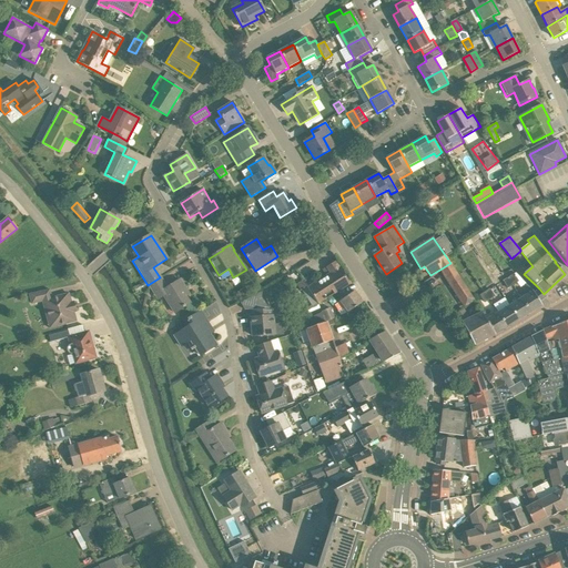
[(463,254),(468,251),(465,245),(459,249),(463,254)]
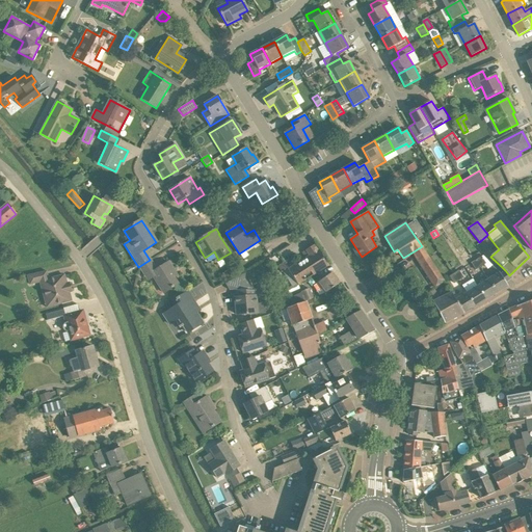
[(461,261),(470,258),(463,242),(455,245),(461,261)]
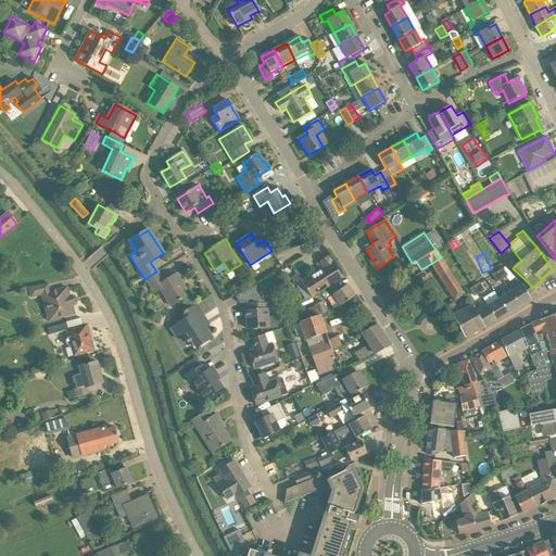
[(342,278),(328,255),(315,264),(319,270),(301,281),(311,298),(342,278)]
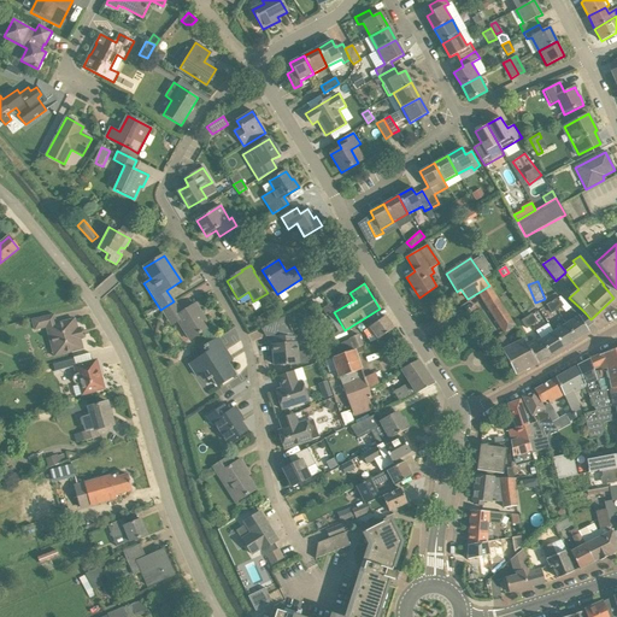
[(505,333),(516,325),(497,298),(487,304),(505,333)]
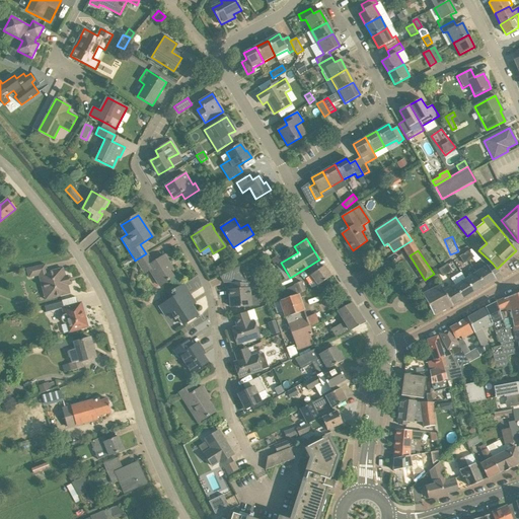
[(468,261),(473,257),(469,250),(464,253),(468,261)]
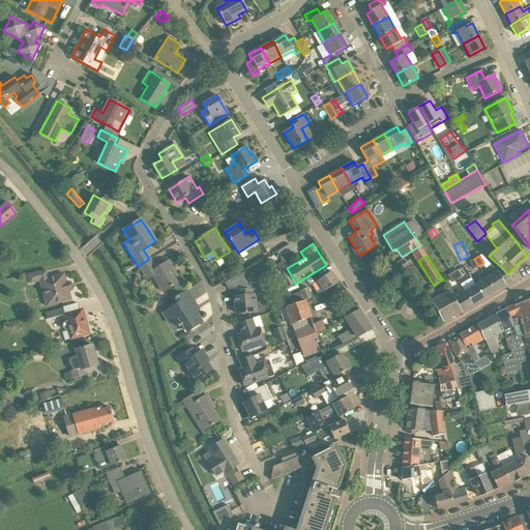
[(147,281),(152,277),(162,293),(177,284),(170,272),(174,270),(168,261),(155,269),(149,259),(138,266),(147,281)]
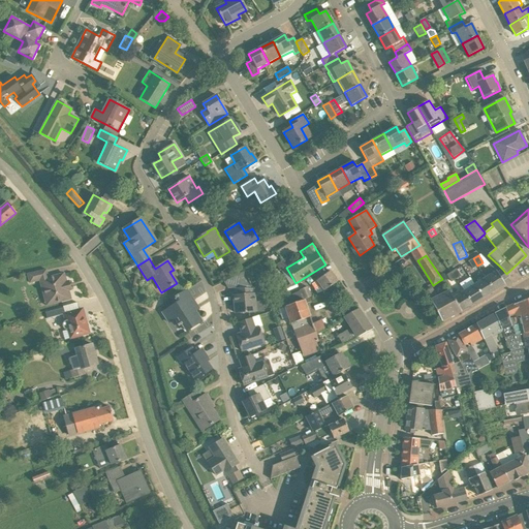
[(473,258),(468,261),(472,269),(477,266),(473,258)]
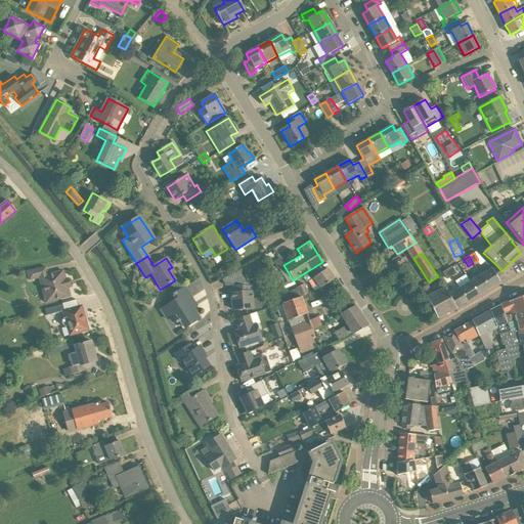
[(279,259),(274,262),(277,268),(284,264),(279,259)]
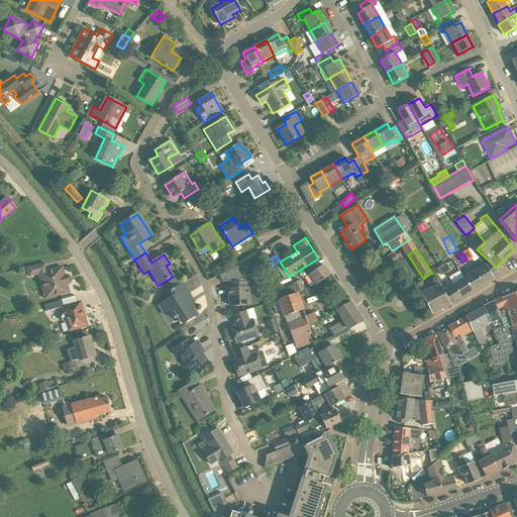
[(234,263),(229,256),(223,262),(226,266),(227,268),(234,263)]
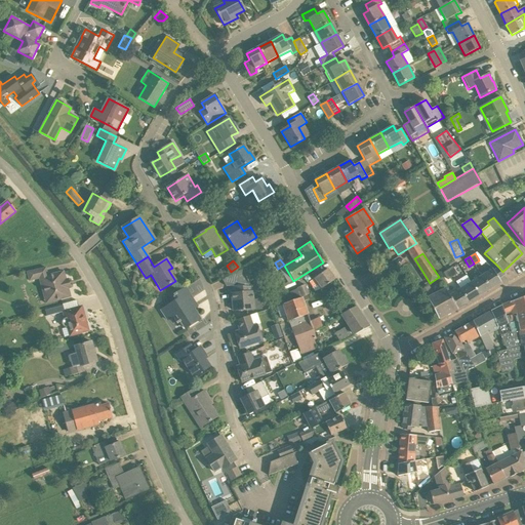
[(457,274),(452,267),(448,270),(452,277),(457,274)]
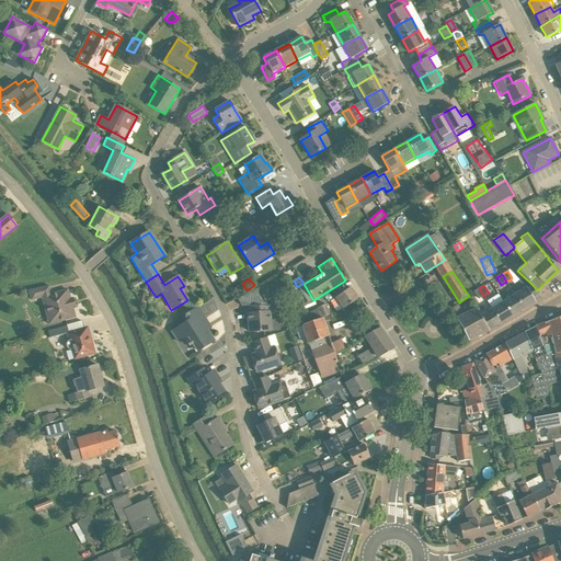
[(514,294),(523,309),(535,301),(533,297),(539,293),(537,290),(533,285),(527,288),(526,286),(514,294)]
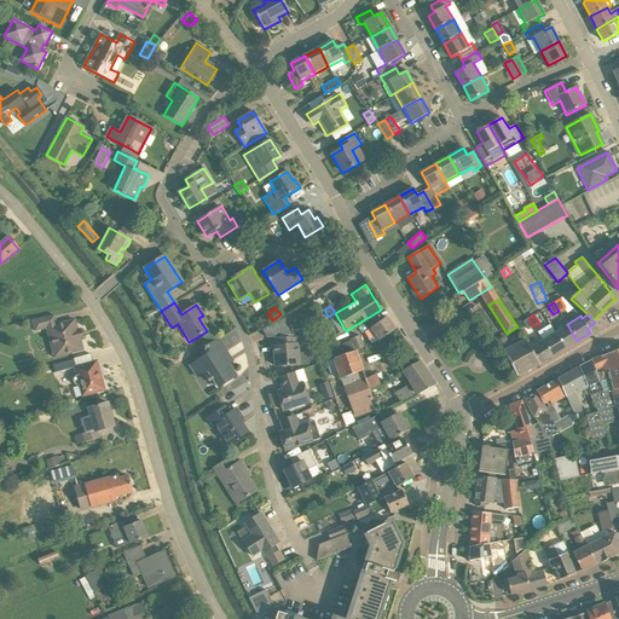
[(56,325),(53,316),(32,322),(35,333),(46,330),(55,358),(82,351),(80,341),(82,340),(80,329),(76,330),(74,320),(56,325)]
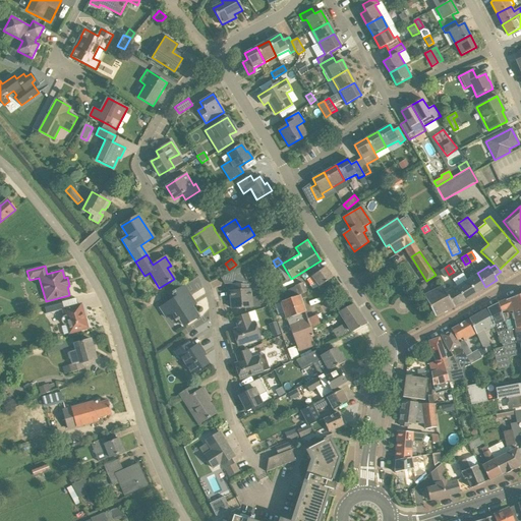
[(333,277),(325,267),(319,272),(316,270),(310,274),(311,277),(306,280),(309,285),(314,282),(319,287),(333,277)]
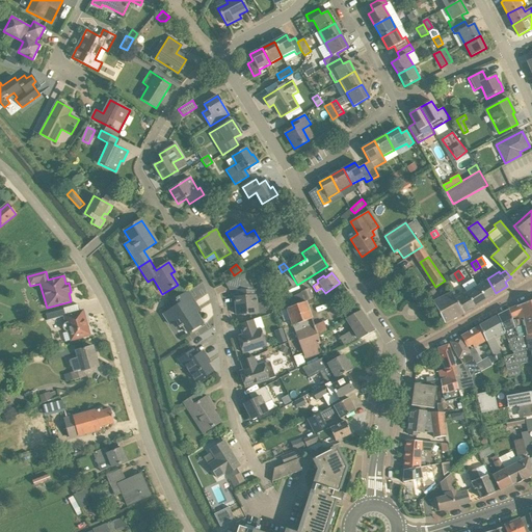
[(458,281),(454,273),(449,276),(453,284),(458,281)]
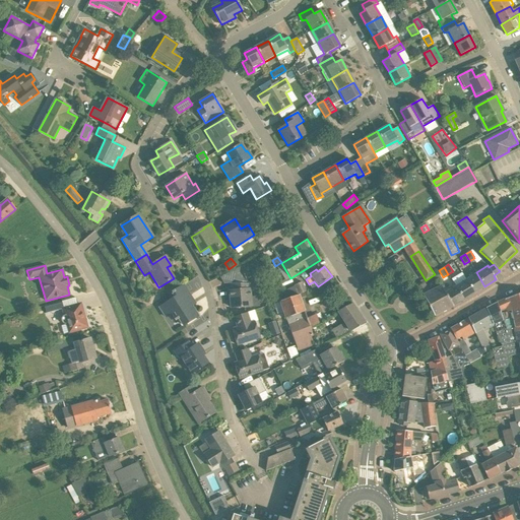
[(474,293),(479,289),(484,286),(476,272),(466,279),(474,293)]
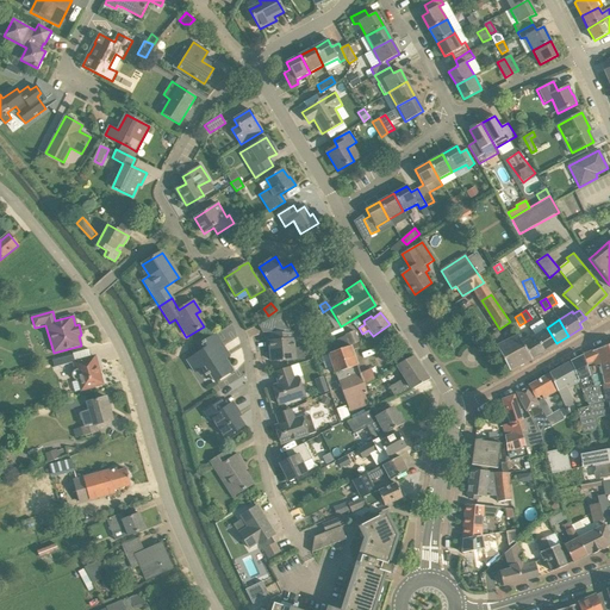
[(535,335),(545,352),(556,343),(547,328),(535,335)]
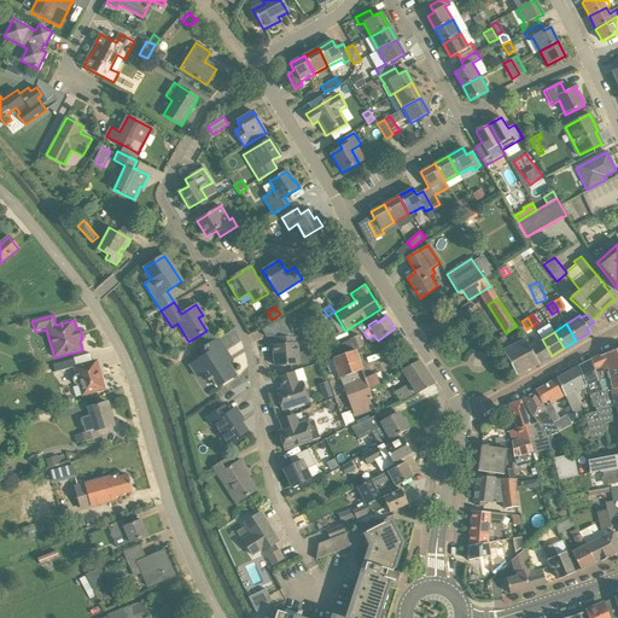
[(337,347),(340,355),(355,350),(363,347),(359,334),(349,339),(350,340),(337,347)]
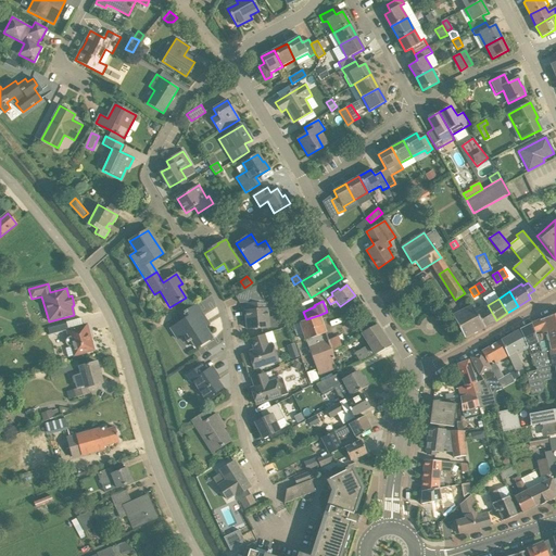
[(447,306),(464,339),(484,327),(476,313),(471,304),(458,312),(454,303),(447,306)]
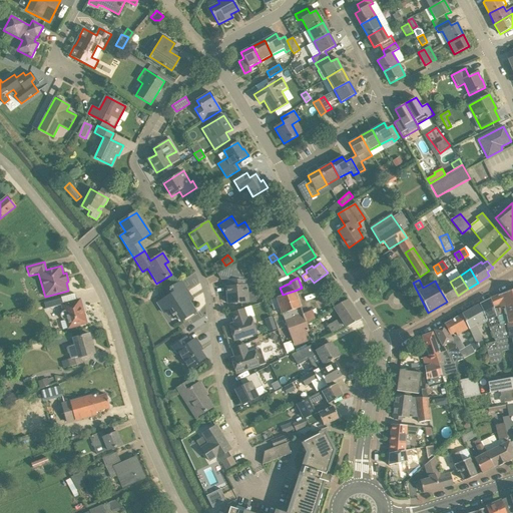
[(186,298),(190,296),(180,281),(165,290),(169,295),(155,303),(163,315),(172,309),(180,321),(195,312),(186,298)]
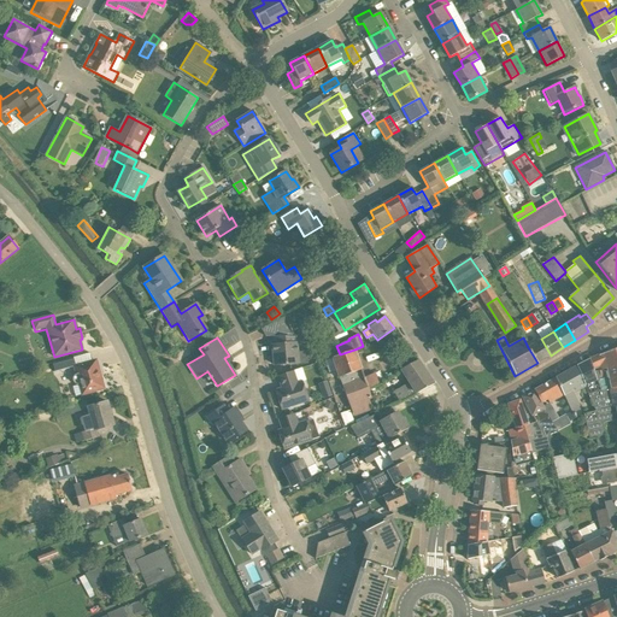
[(297,338),(274,338),(275,345),(272,346),(274,365),(307,363),(307,350),(298,351),(297,338)]
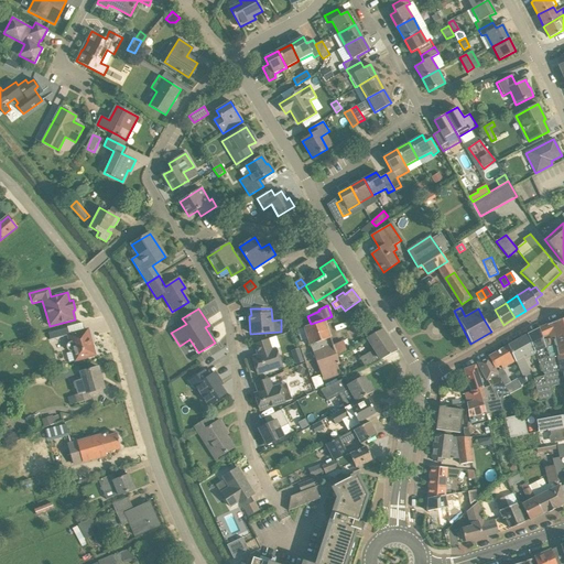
[(483,317),(491,332),(491,333),(503,325),(495,310),(483,317)]
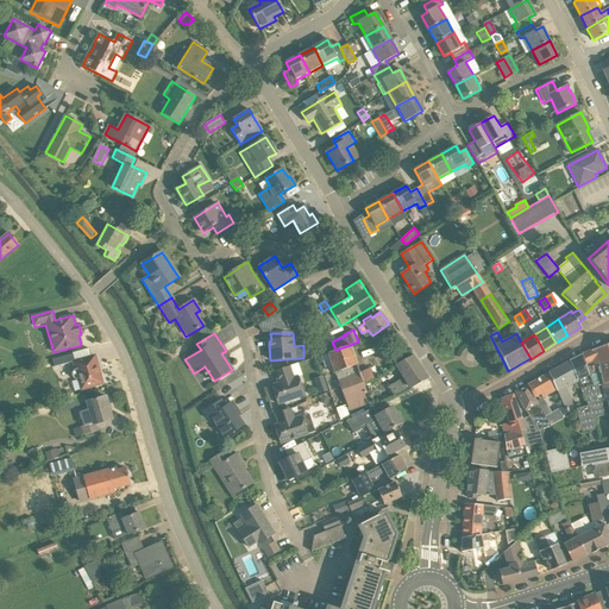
[(608,362),(608,343),(590,350),(591,350),(583,353),(581,355),(584,365),(598,364),(608,362)]
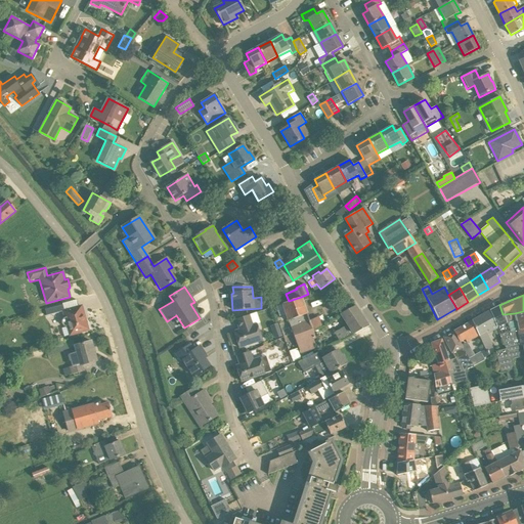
[(301,297),(289,301),(284,303),(275,306),(279,316),(285,314),(288,320),(289,320),(300,353),(315,348),(312,339),(315,338),(312,328),(321,324),(318,315),(308,318),(301,297)]
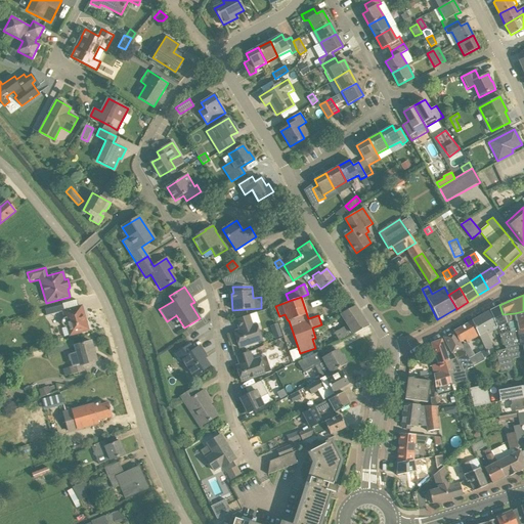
[(499,305),(489,311),(495,325),(497,325),(506,321),(503,314),(499,305)]
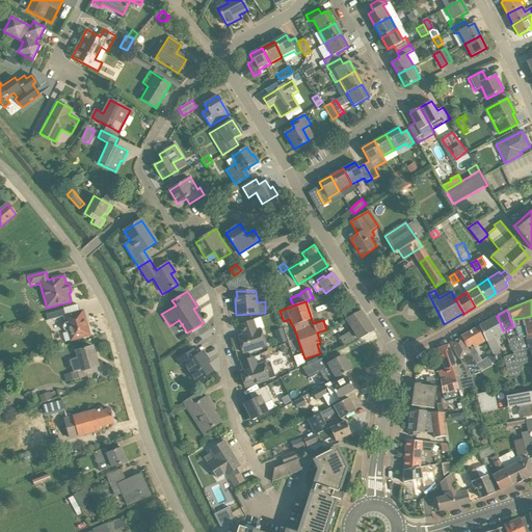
[(360,311),(345,319),(352,329),(339,338),(344,347),(374,331),(360,311)]
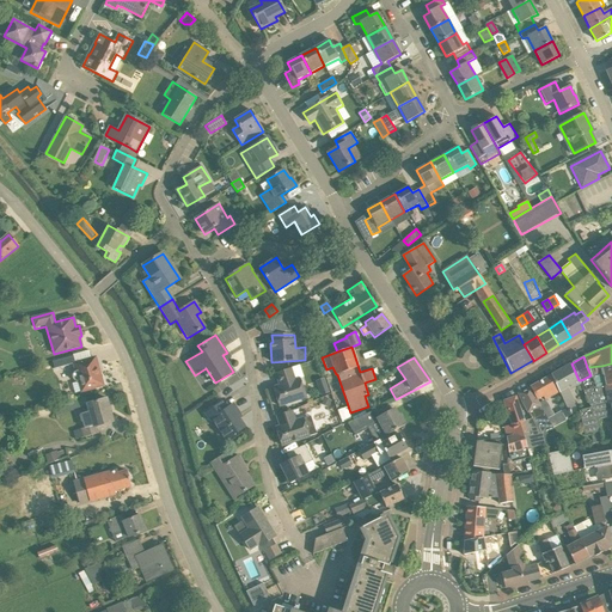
[(95,359),(74,363),(77,372),(75,372),(74,372),(73,373),(73,374),(72,375),(72,377),(72,378),(72,379),(73,379),(73,380),(74,381),(75,383),(77,383),(78,383),(79,381),(81,392),(103,386),(99,374),(98,373),(97,369),(98,369),(95,359)]
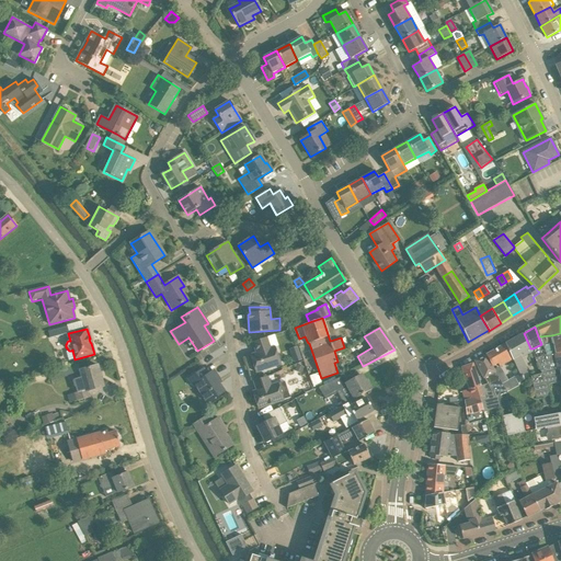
[(517,371),(519,375),(527,371),(522,357),(531,352),(530,348),(524,333),(504,344),(512,359),(517,371)]
